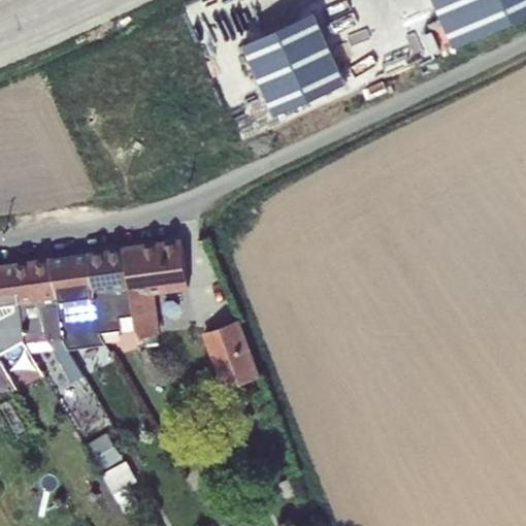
[(525,0),(434,0),(455,45),(525,12),(525,0)]
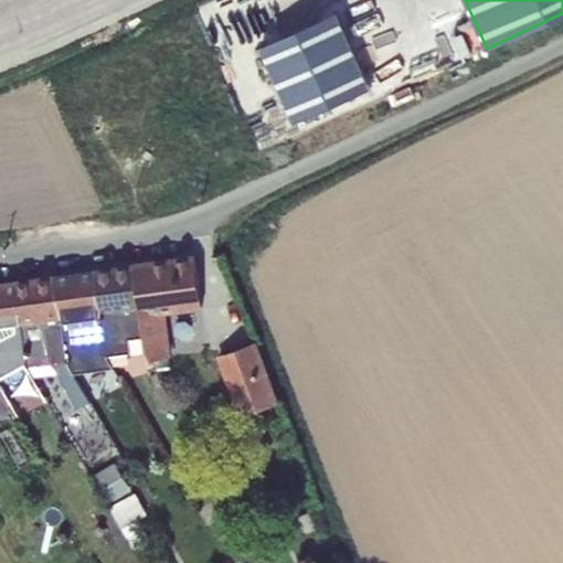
[(336,12),(259,46),(294,123),(370,89),(336,12)]
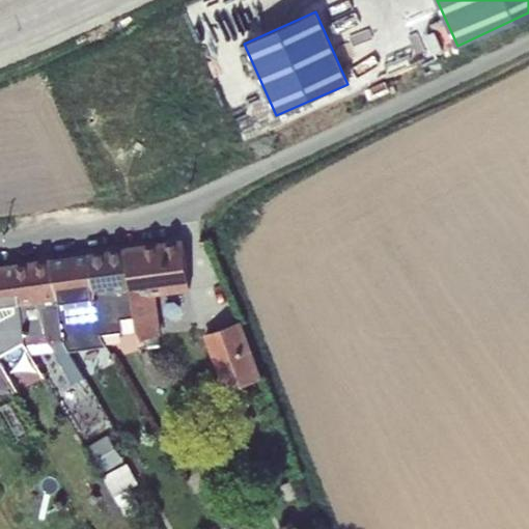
[(183,243),(124,251),(136,334),(146,349),(159,347),(157,336),(160,336),(155,296),(189,291),(183,243)]
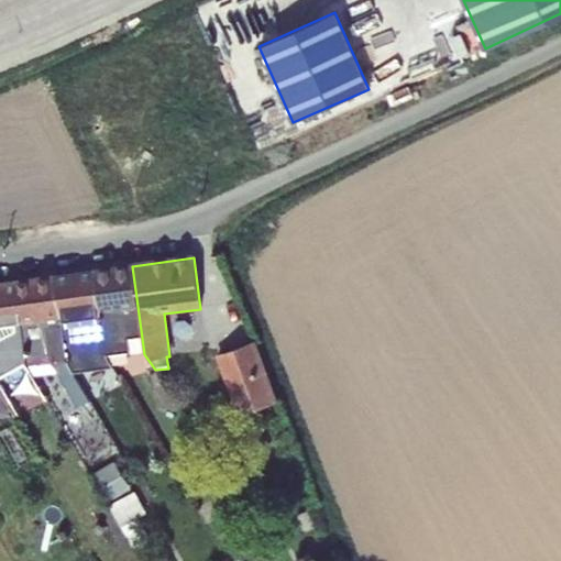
[(94,271),(105,356),(129,353),(129,355),(144,354),(132,266),(94,271)]
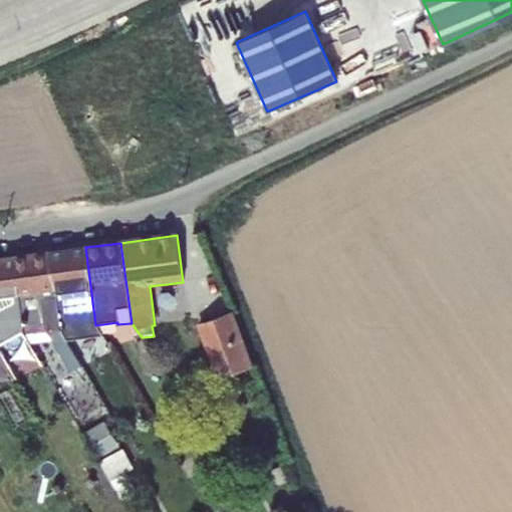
[(50,252),(48,252),(59,328),(66,340),(101,335),(95,325),(85,247),(67,250),(52,256),(50,252)]
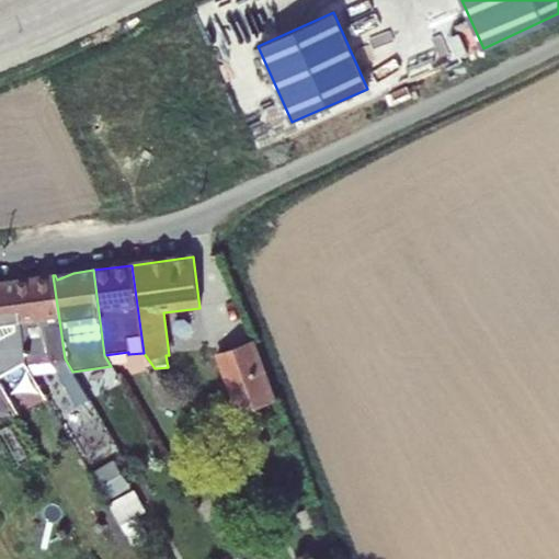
[(13,282),(24,362),(26,365),(50,363),(56,373),(76,408),(88,399),(72,372),(65,358),(53,275),(13,282)]
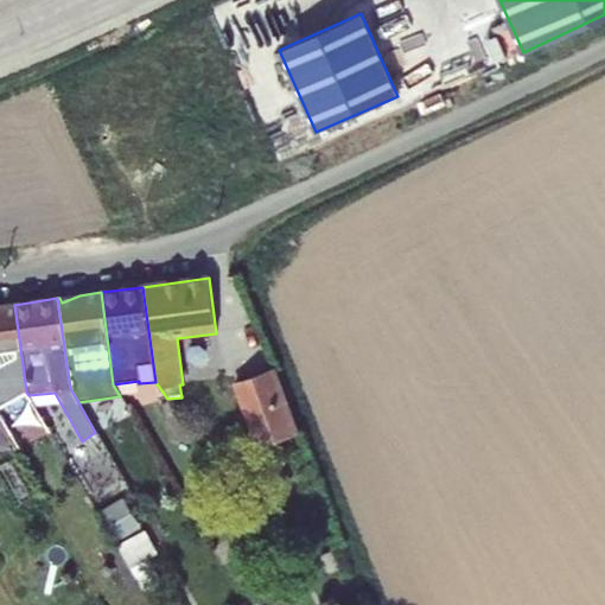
[(0,407),(26,392),(14,305),(0,306),(0,407)]
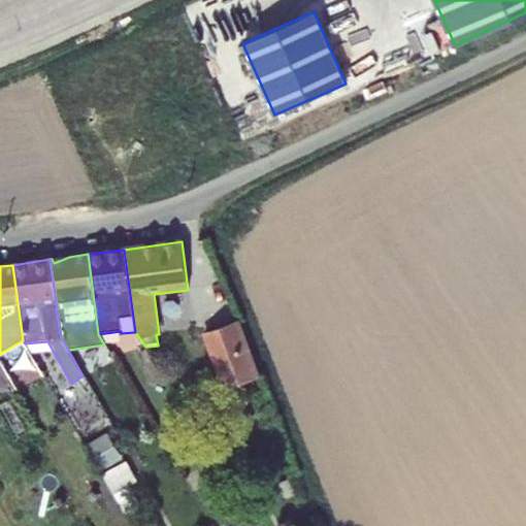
[(238,321),(201,333),(222,391),(259,377),(238,321)]
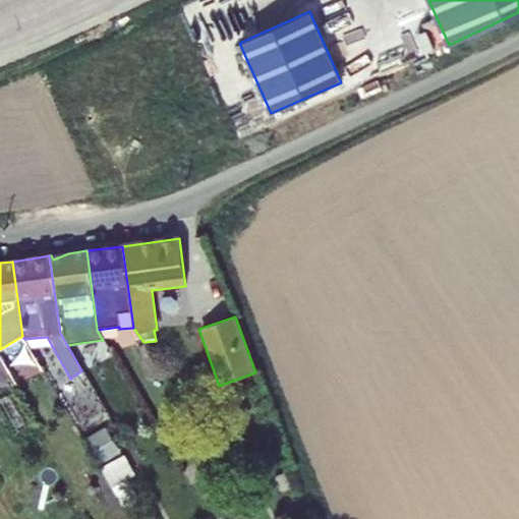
[(24,339),(29,350),(52,346),(47,337),(24,339)]
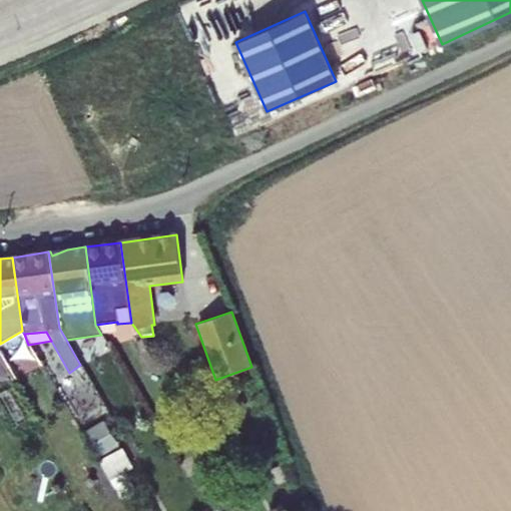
[(96,459),(118,446),(102,421),(81,434),(96,459)]
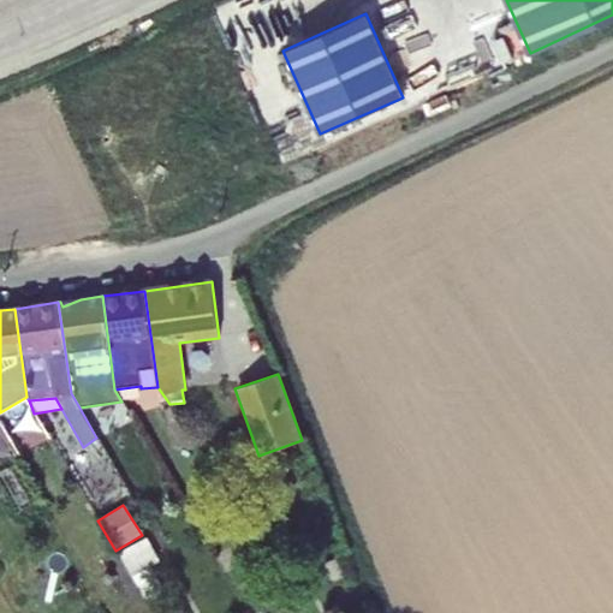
[(147,537),(118,553),(129,573),(158,558),(147,537)]
